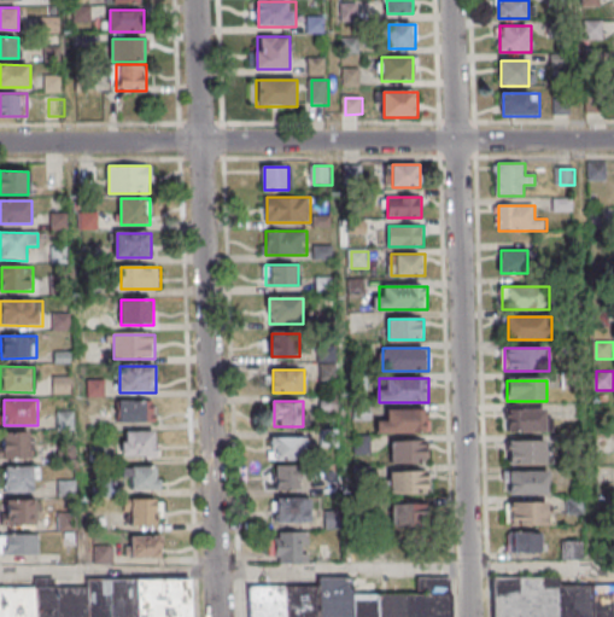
[(156,402),(120,402),(120,423),(156,423),(156,402)]
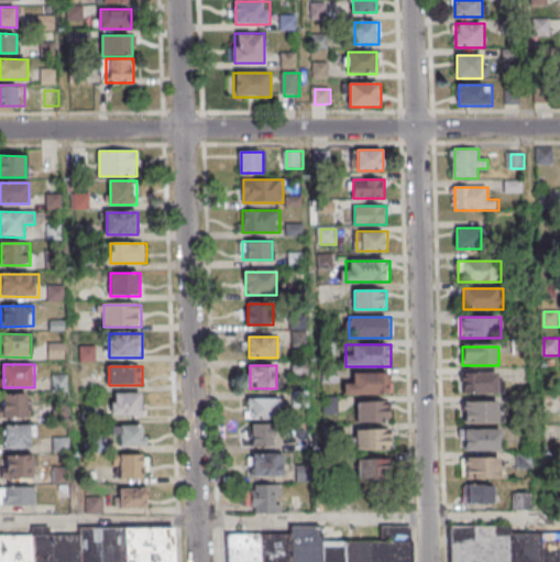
[(393,394),(393,373),(354,373),(354,384),(346,384),(346,394),(393,394)]
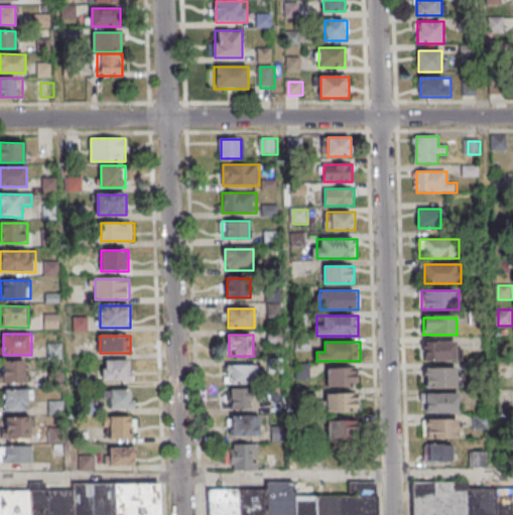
[(458,342),(424,342),(424,360),(458,360),(458,342)]
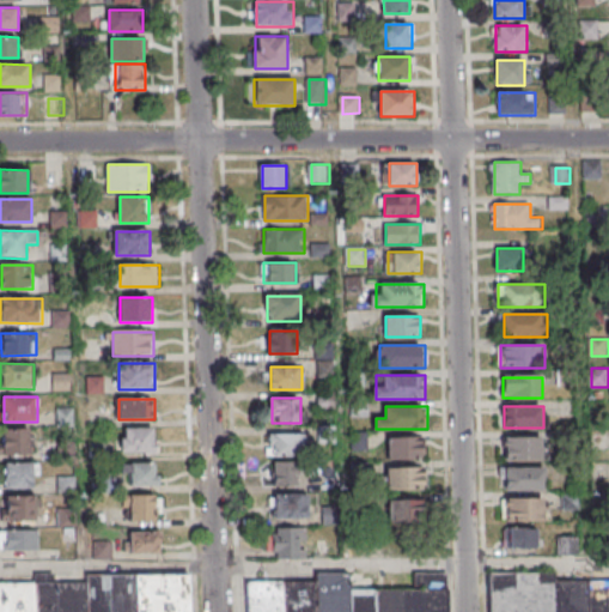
[(122,453),(159,453),(159,428),(122,428),(122,453)]
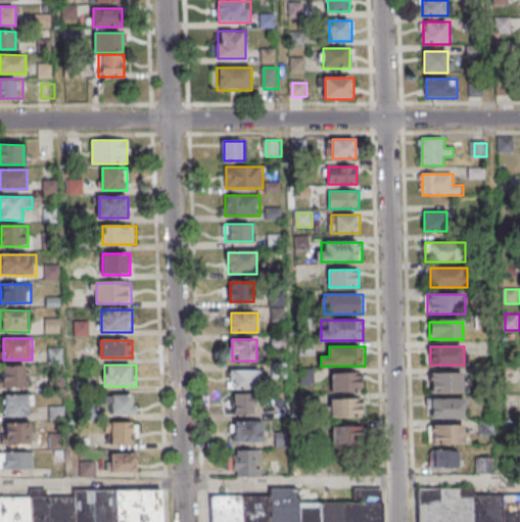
[(0,387),(27,388),(27,366),(0,366),(0,387)]
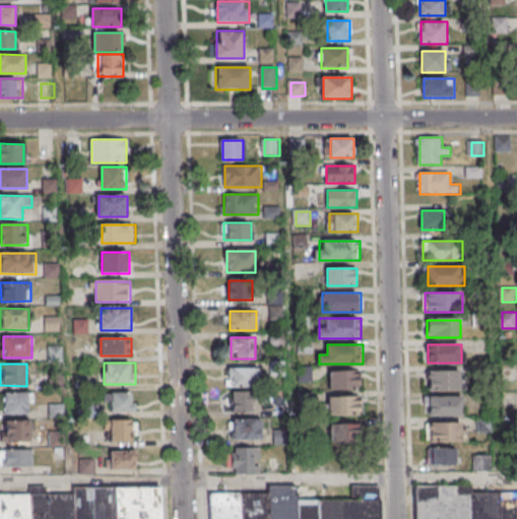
[(259,387),(259,367),(229,367),(229,387),(259,387)]
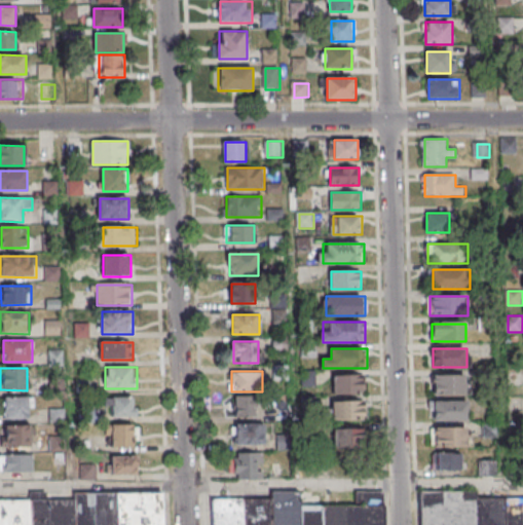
[(316,372),(304,372),(304,387),(316,387),(316,372)]
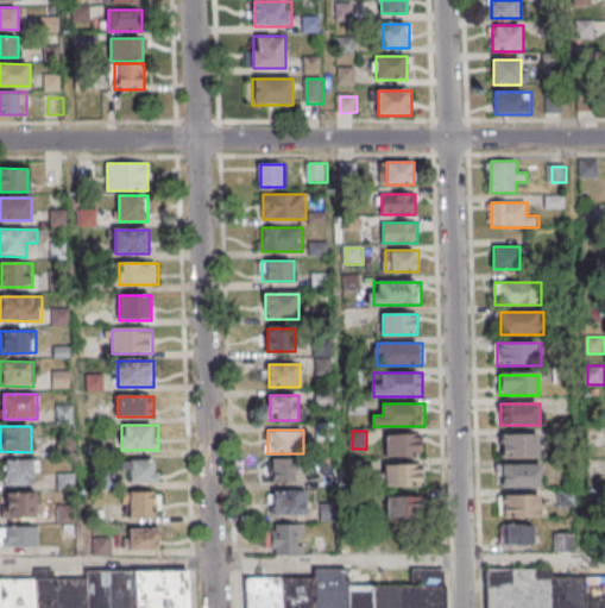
[(503,434),(503,457),(542,457),(542,434),(503,434)]
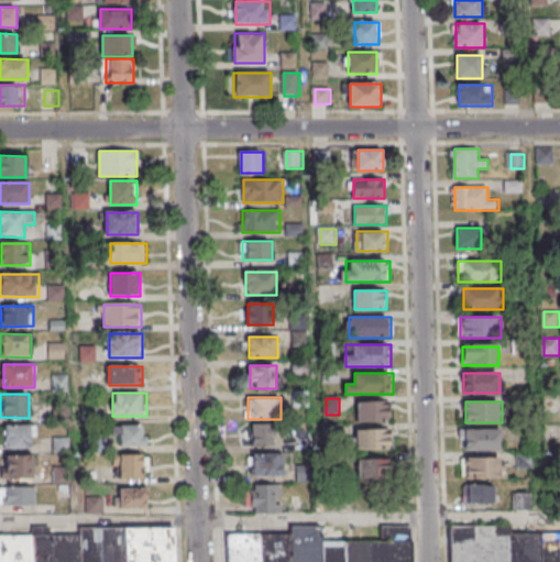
[(391,421),(391,403),(359,403),(359,421),(391,421)]
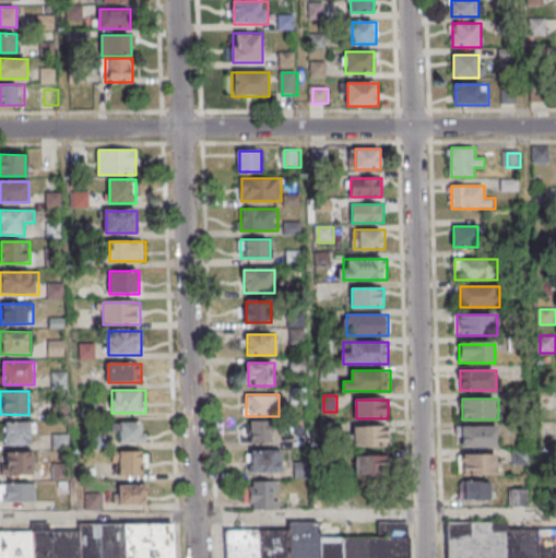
[(274,443),(274,422),(250,422),(250,443),(274,443)]
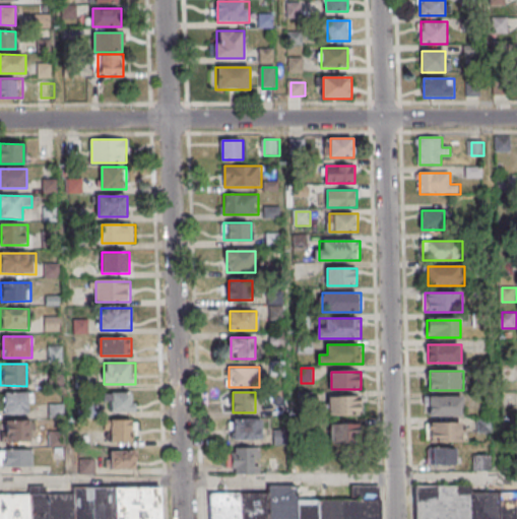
[(33,414),(33,393),(5,393),(5,414),(33,414)]
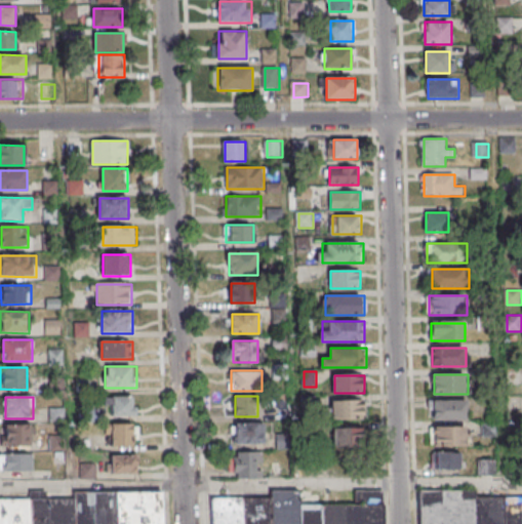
[(135,397),(107,397),(107,406),(114,406),(114,416),(136,416),(135,397)]
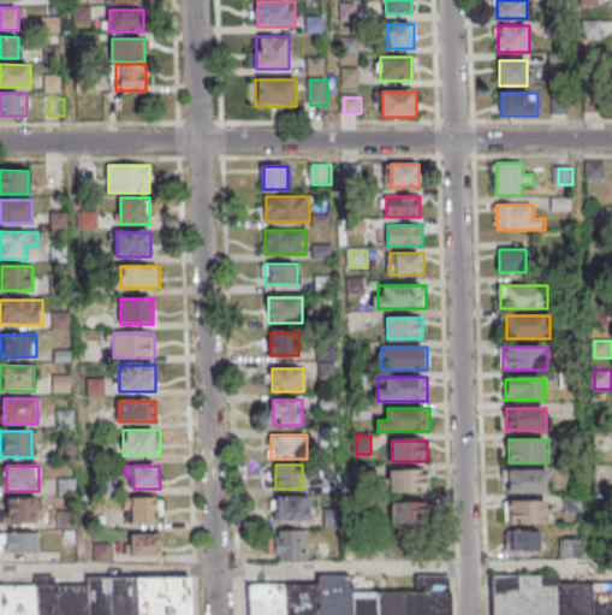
[(339,490),(339,469),(325,469),(325,490),(339,490)]
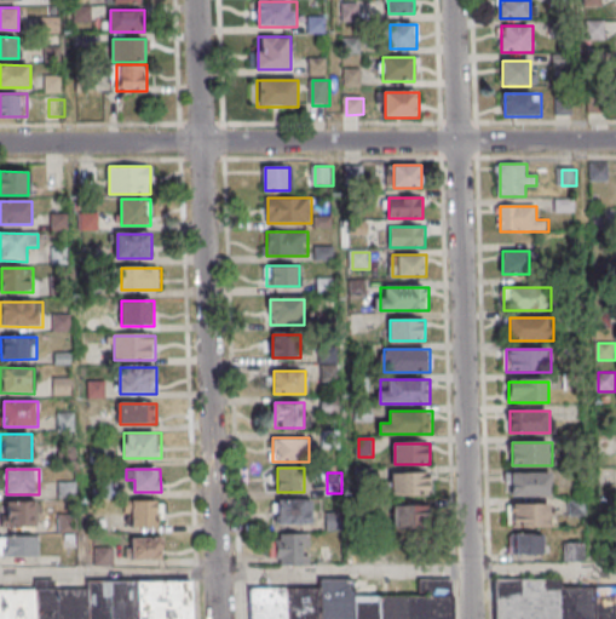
[(430,496),(430,473),(393,473),(393,496),(430,496)]
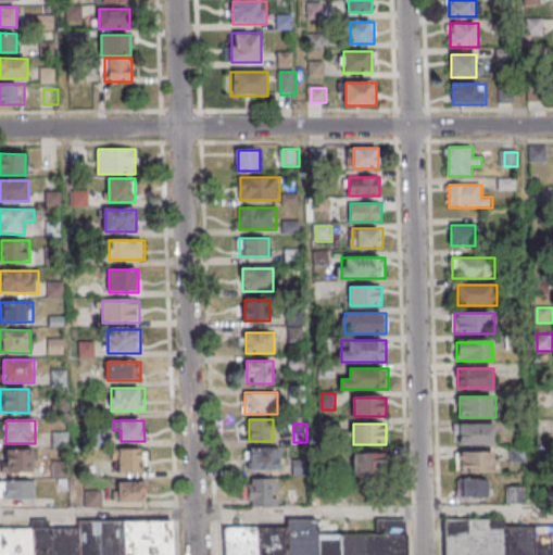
[(460,445),(497,445),(497,424),(460,424),(460,445)]
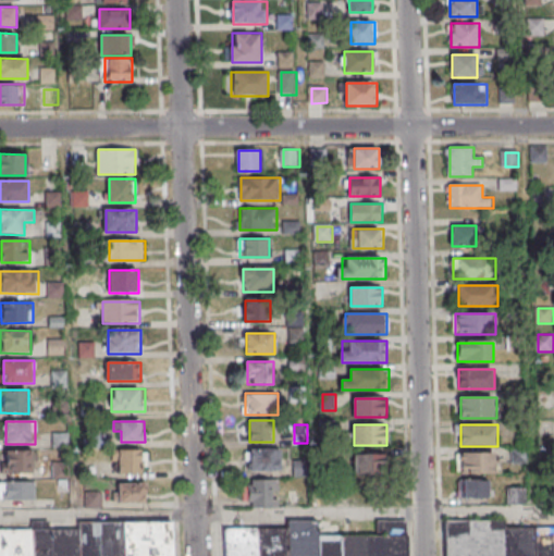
[(514,464),(528,464),(528,448),(514,448),(514,464)]
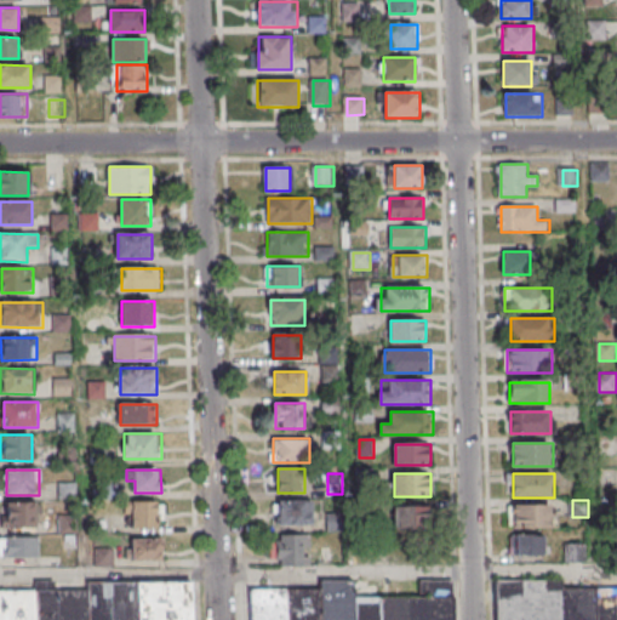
[(321,524),(321,501),(276,501),(276,524),(321,524)]
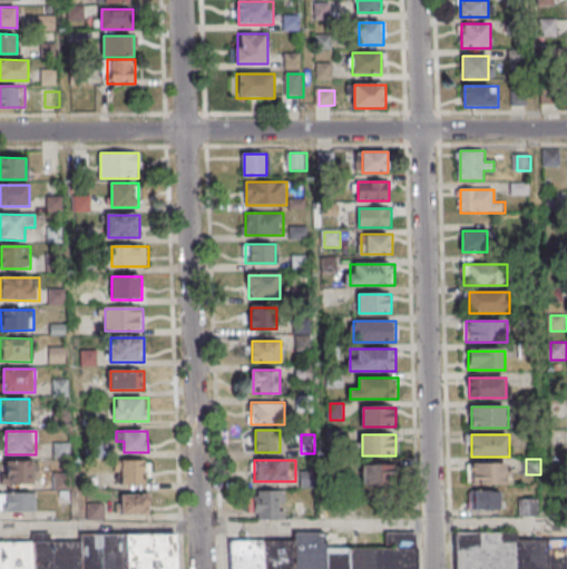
[(117,461),(117,484),(150,484),(150,461),(117,461)]
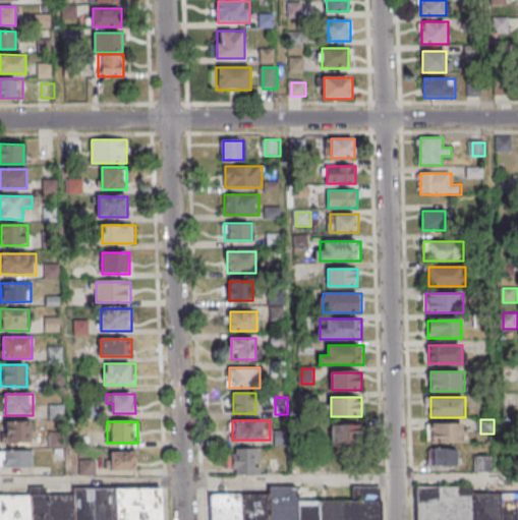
[(1,443),(31,443),(31,422),(1,422),(1,443)]
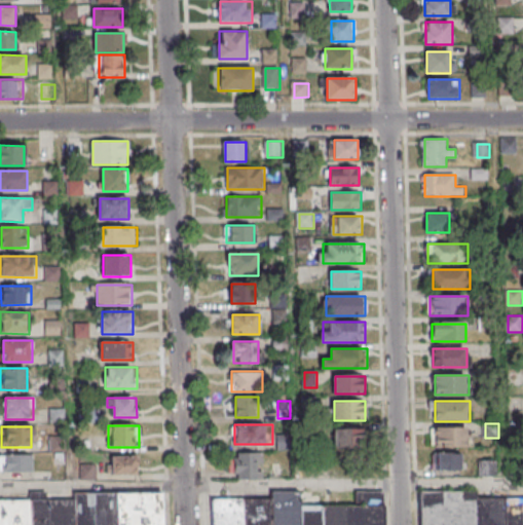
[(435,428),(435,447),(472,447),(472,428),(435,428)]
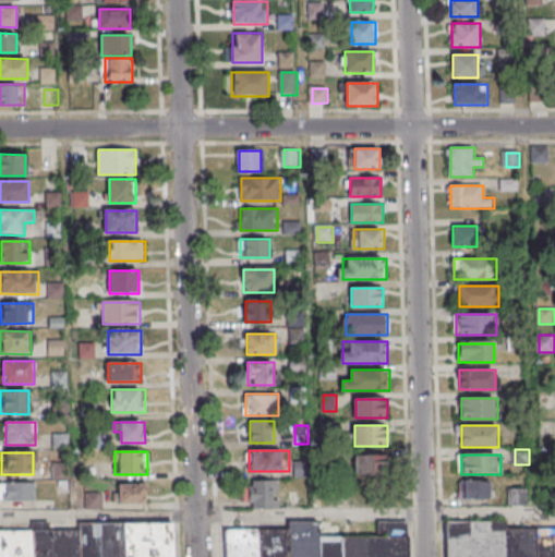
[(387,456),(354,456),(354,476),(387,476),(387,456)]
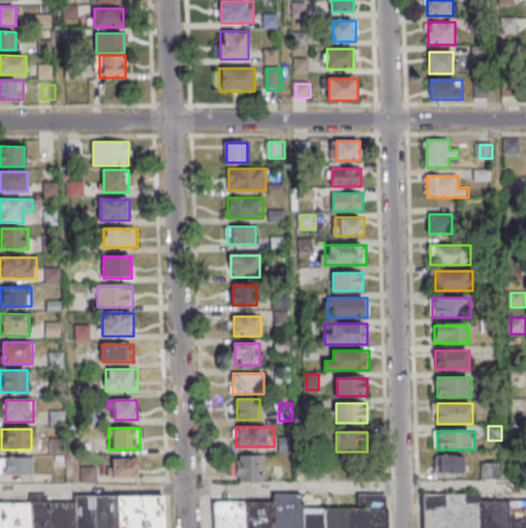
[(280,452),(295,452),(295,437),(280,437),(280,452)]
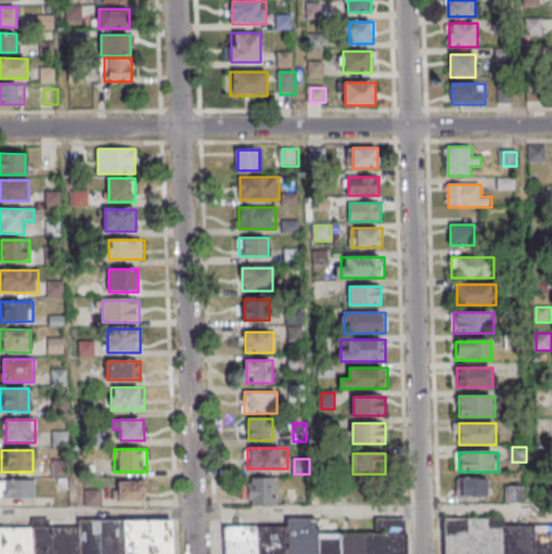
[(248,506),(276,506),(276,478),(248,478),(248,506)]
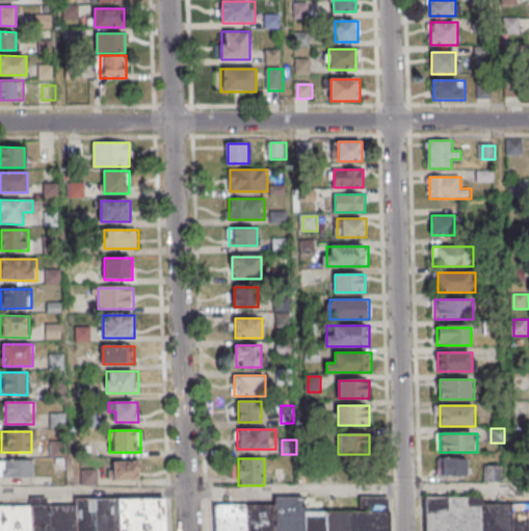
[(1,460),(1,478),(35,478),(35,459),(1,460)]
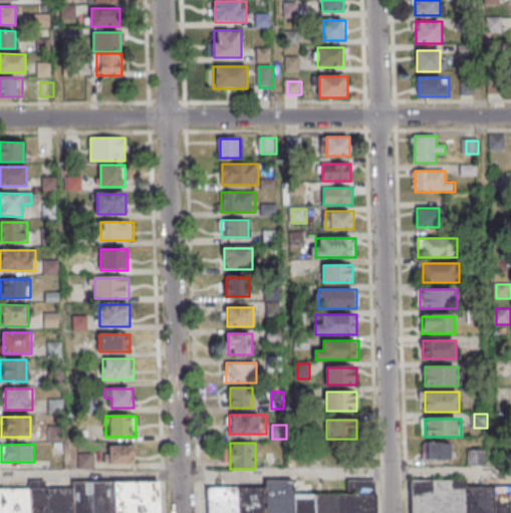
[(453,444),(426,444),(426,459),(453,459),(453,444)]
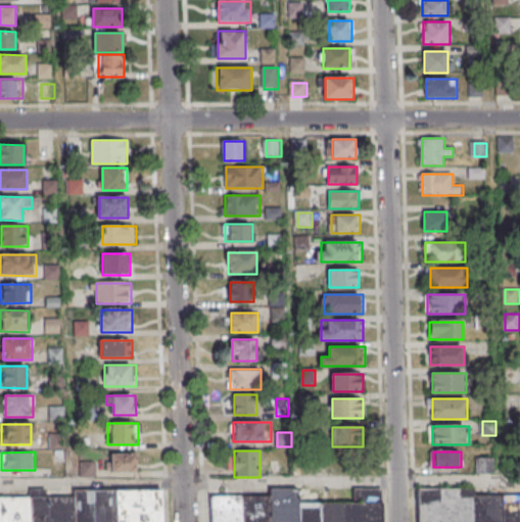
[(138,454),(110,454),(110,472),(138,472),(138,454)]
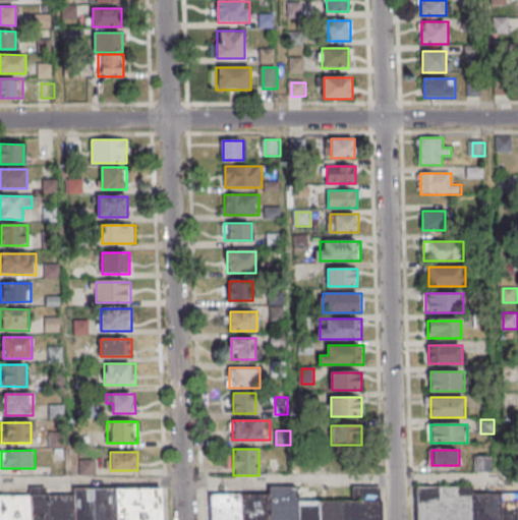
[(477,470),(493,470),(493,457),(477,457),(477,470)]
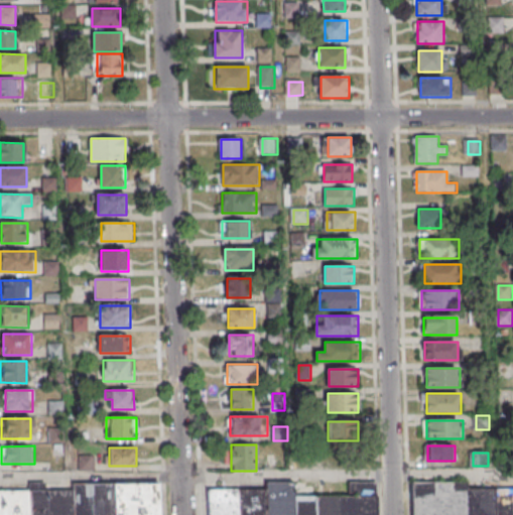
[(379,514),(379,484),(350,484),(350,496),(296,497),(296,482),(269,483),(269,489),(212,490),(212,514),(379,514)]
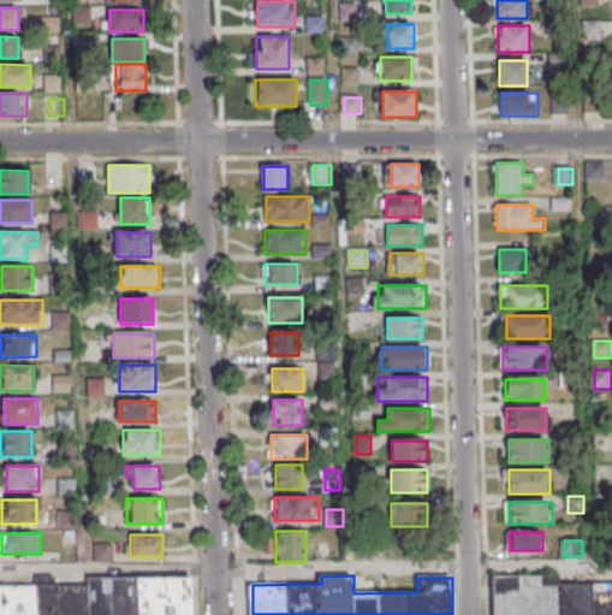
[(498,614),(497,575),(564,575),(564,584),(596,584),(596,614),(498,614)]
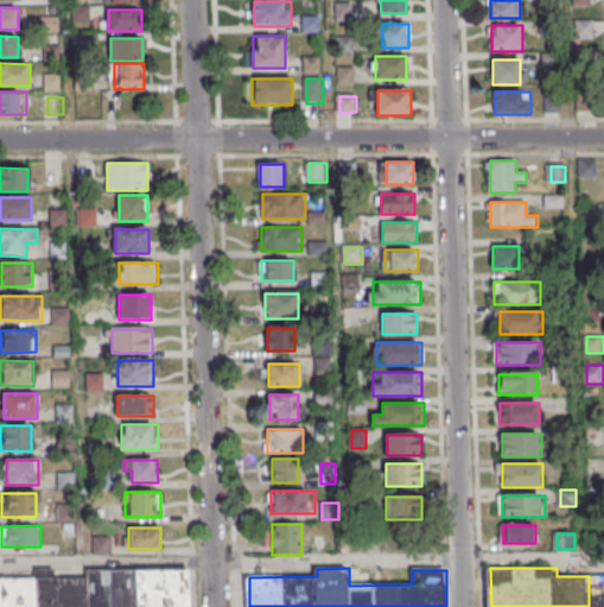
[(191,606),(191,570),(88,571),(88,579),(56,579),(56,570),(37,570),(37,579),(0,577),(0,606),(191,606)]
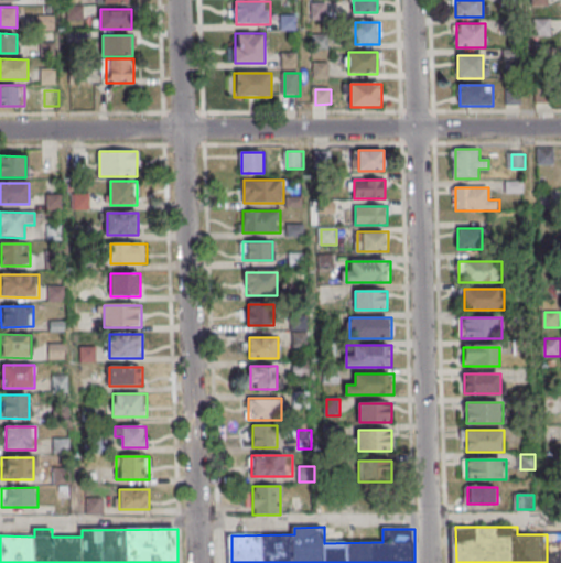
[(547,562),(547,534),(560,534),(560,562),(547,562)]
